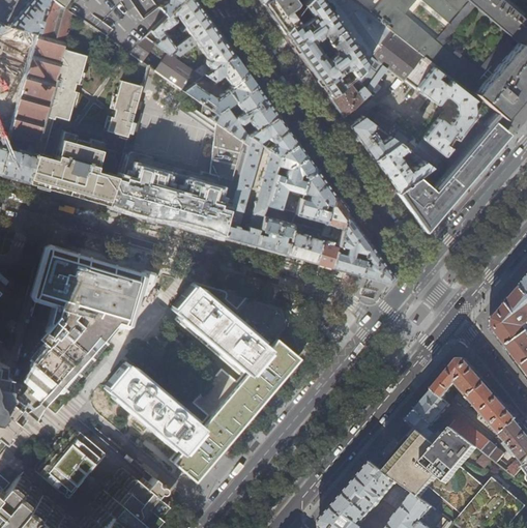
[(41,140),(64,62),(62,62),(65,51),(76,17),(63,7),(52,0),(32,0),(32,1),(16,21),(10,27),(39,35),(11,137),(40,145),(41,140)]
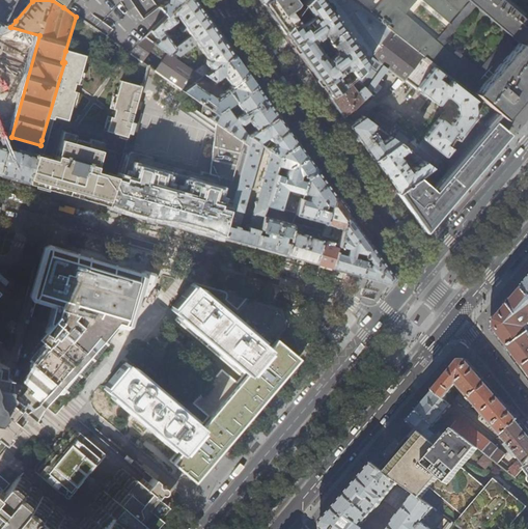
[(147,0),(145,3),(142,0),(67,0),(63,7),(76,17),(131,54),(167,18),(161,8),(159,9),(153,0),(147,0)]
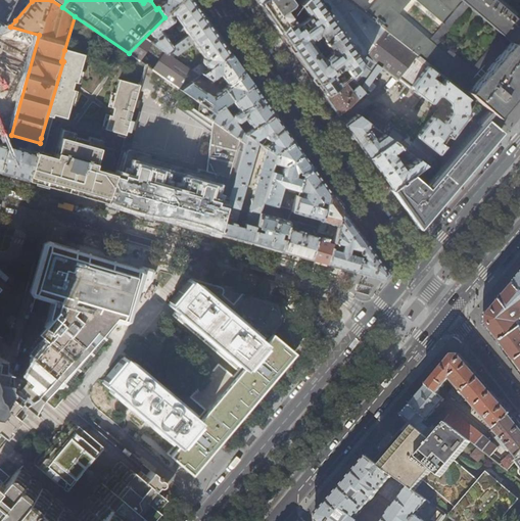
[(193,0),(182,0),(172,10),(175,16),(173,17),(170,13),(164,17),(129,53),(149,67),(183,91),(193,83),(204,75),(233,54),(222,39),(217,32),(199,8),(194,0),(193,0)]
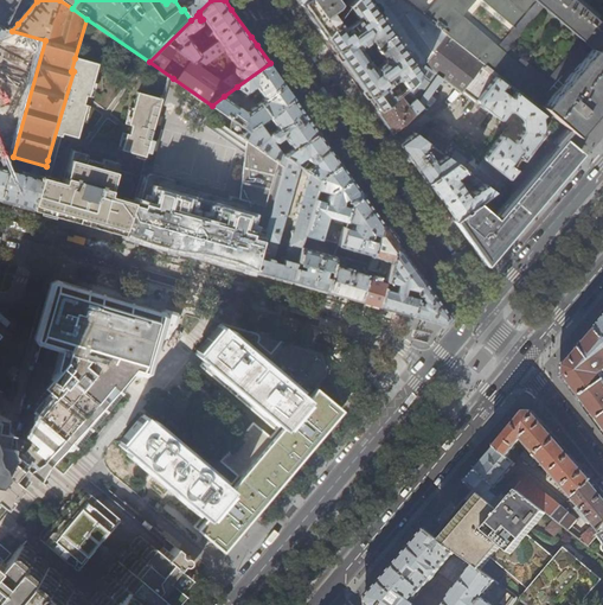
[(192,0),(192,4),(184,10),(191,20),(197,16),(199,12),(211,0),(192,0)]
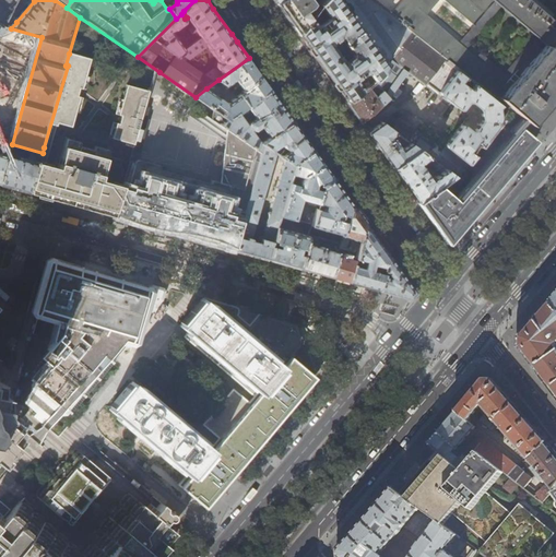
[(370,0),(413,34),(415,35),(505,104),(513,110),(532,126),(537,119),(555,98),(555,0),(284,0),(278,4),(300,37),(312,21),(310,18),(307,13),(312,10),(319,0),(370,0)]
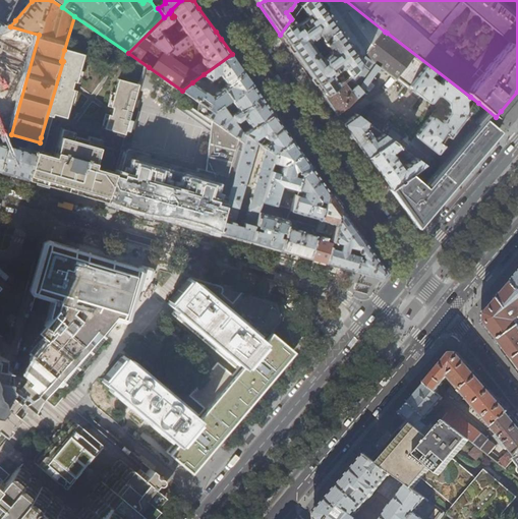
[(385,32),(345,0),(305,0),(291,19),(280,35),(303,67),(318,87),(325,97),(349,81),(366,58),(387,33),(385,32)]
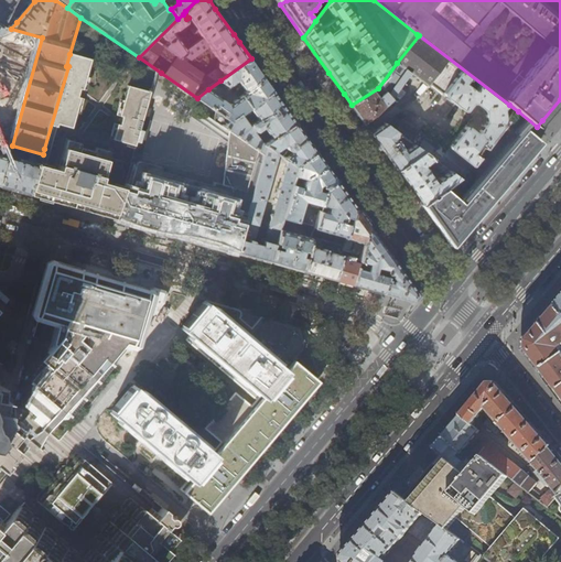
[(12,146),(42,38),(11,29),(3,38),(0,41),(0,186),(1,187),(9,159),(12,146)]
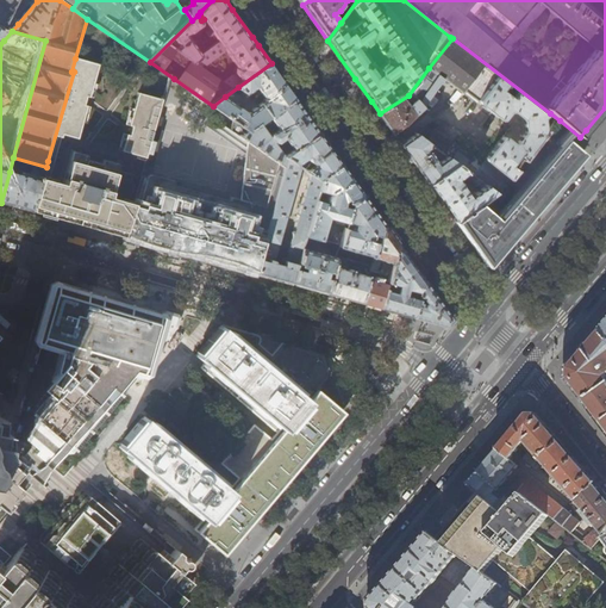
[(550,126),(549,117),(550,113),(453,38),(429,68),(448,82),(467,97),(472,91),(514,125),(514,129),(486,165),(460,144),(458,146),(438,131),(433,137),(426,131),(419,135),(461,166),(499,194),(501,196),(553,129),(550,126)]
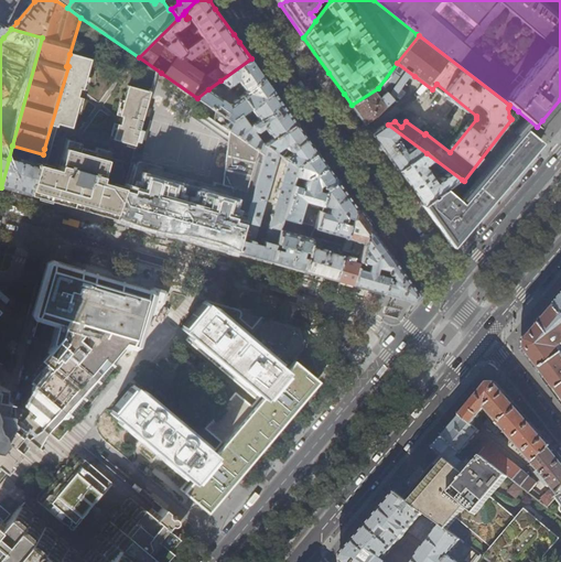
[(105,184),(112,154),(99,150),(98,154),(83,150),(84,146),(71,142),(62,172),(49,168),(61,125),(75,129),(81,106),(83,99),(79,98),(82,89),(88,92),(90,84),(88,83),(94,61),(69,54),(66,66),(68,66),(44,149),(43,154),(40,164),(31,195),(60,204),(95,214),(117,219),(127,191),(105,184)]
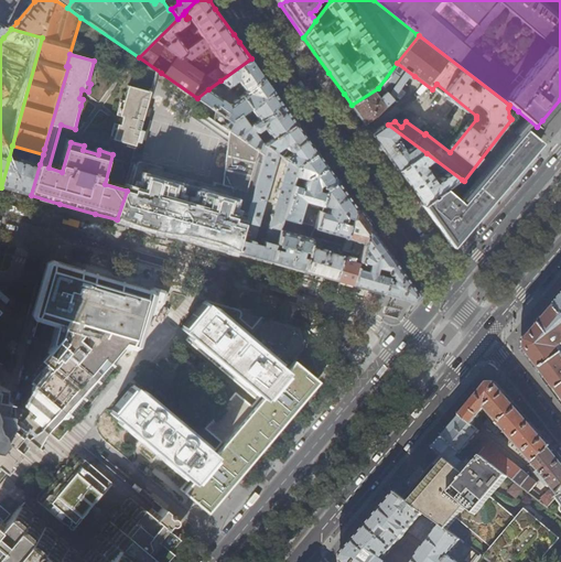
[(252,108),(276,93),(269,84),(262,74),(259,71),(256,64),(251,58),(220,80),(229,88),(239,80),(244,86),(241,87),(244,90),(246,89),(249,94),(232,106),(208,89),(197,98),(215,111),(219,107),(230,115),(226,119),(232,123),(244,115),(252,108)]
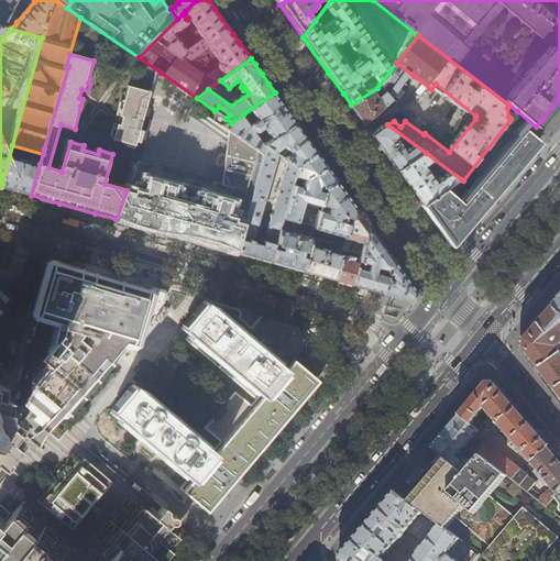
[(395,100),(414,76),(396,63),(377,88),(351,105),(357,112),(368,127),(396,101),(395,100)]
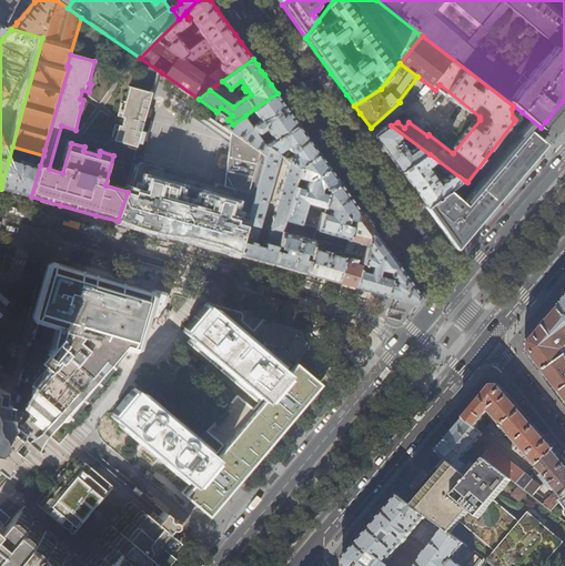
[(143,139),(151,110),(155,94),(132,88),(125,112),(122,111),(120,118),(127,120),(124,128),(118,125),(115,132),(119,133),(117,141),(130,145),(130,148),(139,151),(141,144),(143,139)]
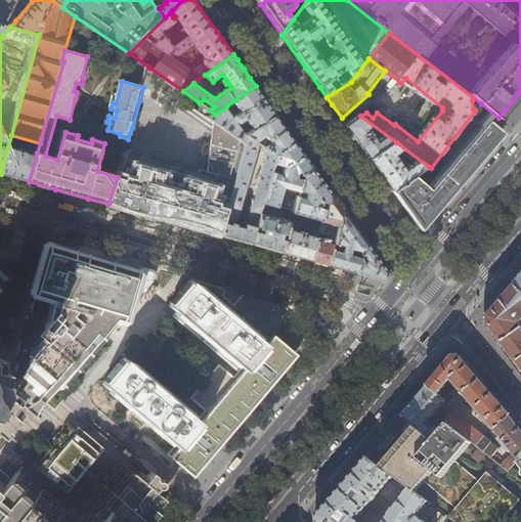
[(255,130),(276,115),(271,107),(265,99),(260,92),(256,86),(234,100),(243,113),(236,117),(236,119),(234,119),(226,106),(215,115),(210,111),(204,105),(202,114),(215,123),(248,145),(250,138),(247,136),(239,124),(239,123),(241,123),(247,119),(255,130)]
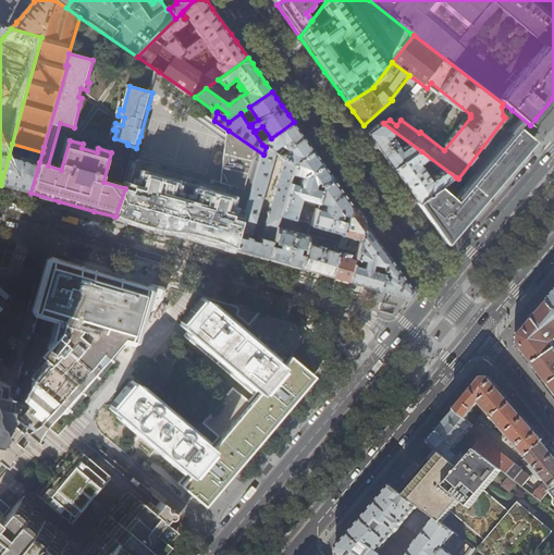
[(296,164),(315,151),(304,136),(297,127),(294,122),(271,138),(262,145),(266,147),(273,152),(283,146),(283,148),(286,148),(286,149),(287,150),(290,151),(291,152),(284,159),(286,160),(295,165),(296,164)]
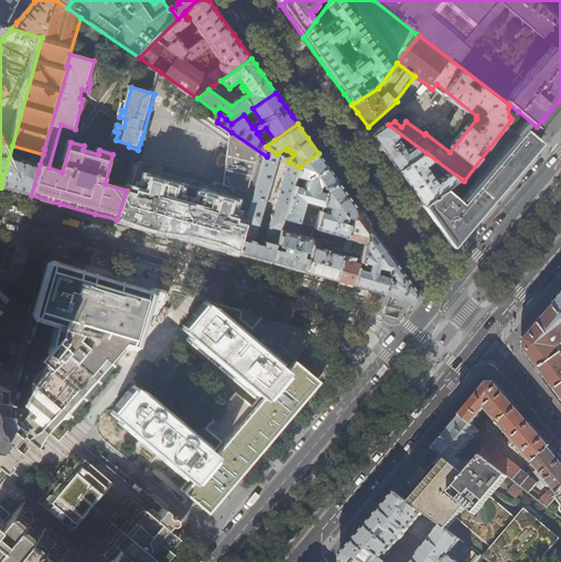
[(400,172),(427,153),(388,125),(374,136),(385,150),(400,172)]
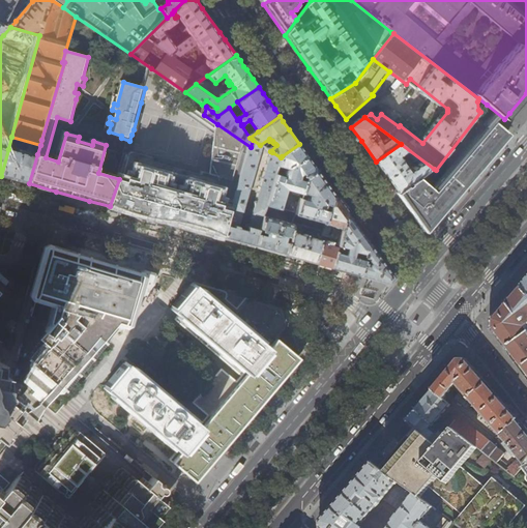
[(494,119),(437,189),(420,177),(398,193),(409,209),(426,232),(462,189),(508,134),(500,125),(496,122),(494,119)]
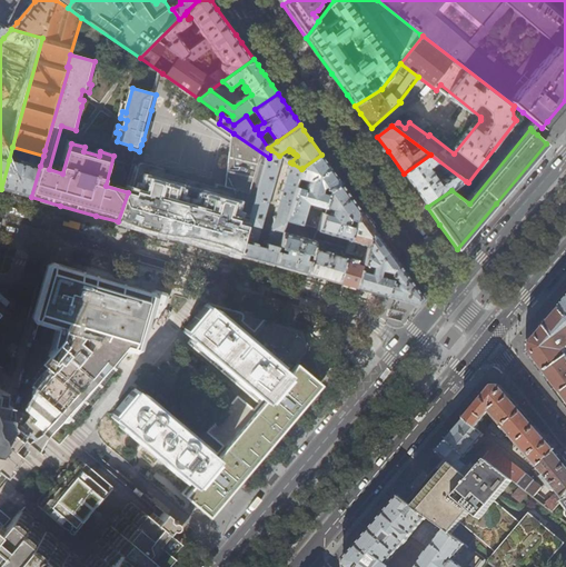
[(241,256),(269,158),(234,133),(227,187),(219,185),(218,189),(216,197),(215,197),(211,189),(206,186),(202,185),(188,241),(212,248),(241,256)]
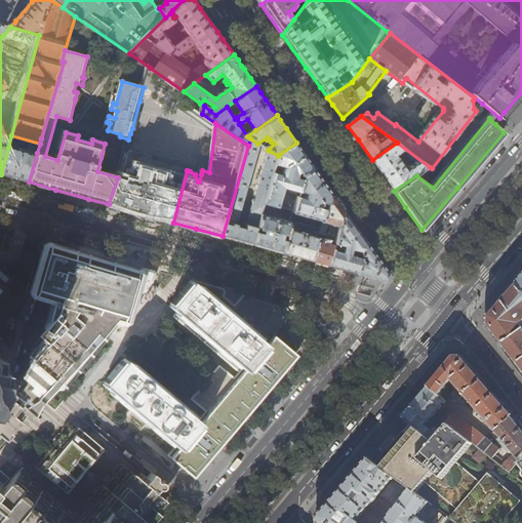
[(266,204),(274,174),(276,165),(279,155),(278,156),(270,151),(251,213),(249,212),(244,230),(238,228),(243,211),(262,146),(257,144),(250,138),(248,146),(223,236),(233,239),(239,241),(245,242),(253,245),(266,204)]
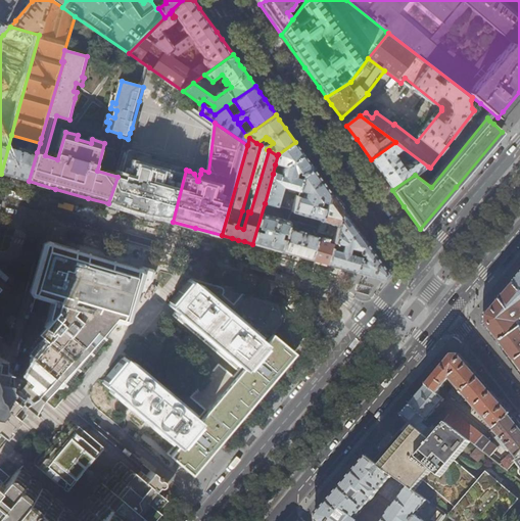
[(297,179),(298,174),(300,173),(304,177),(315,169),(310,162),(304,154),(299,147),(295,142),(278,154),(275,164),(286,168),(284,169),(282,174),(280,175),(280,176),(273,174),(265,203),(278,207),(283,188),(300,192),(300,191),(303,180),(297,179)]
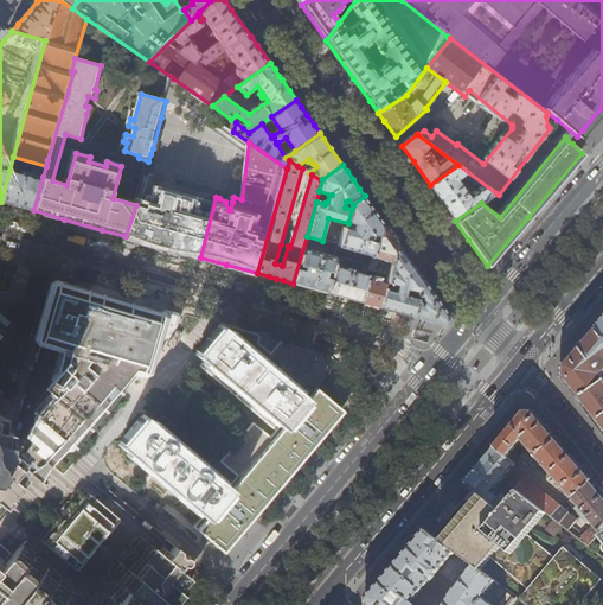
[(459,165),(430,185),(442,202),(446,207),(449,211),(455,221),(481,203),(496,193),(459,165)]
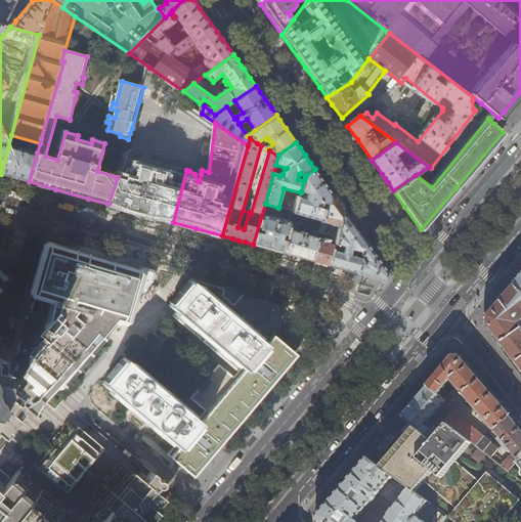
[(29,181),(37,153),(20,148),(19,150),(8,147),(1,174),(15,177),(29,181)]
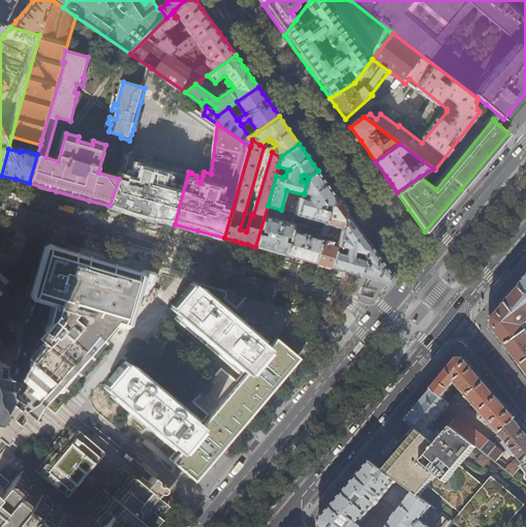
[(188,172),(154,162),(155,158),(137,153),(133,153),(131,155),(126,154),(119,179),(110,206),(138,214),(175,224),(188,172)]
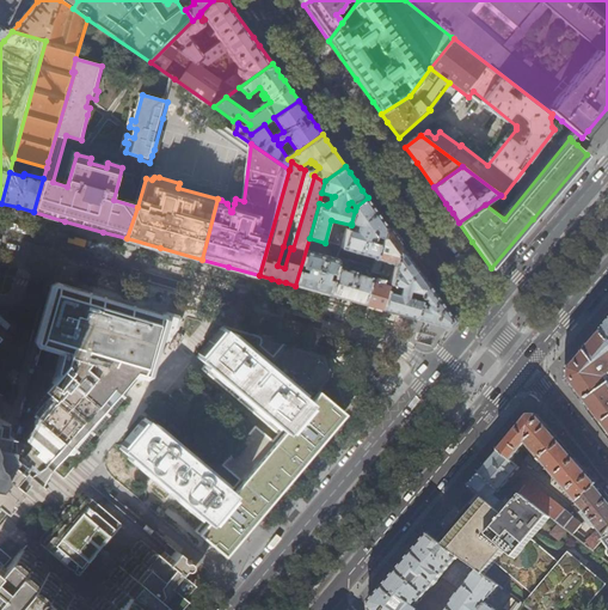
[(385,239),(388,226),(385,221),(379,213),(373,203),(368,197),(356,207),(355,211),(351,224),(358,226),(357,233),(349,231),(347,241),(344,248),(344,250),(379,260),(382,245),(374,243),(376,237),(385,239)]
